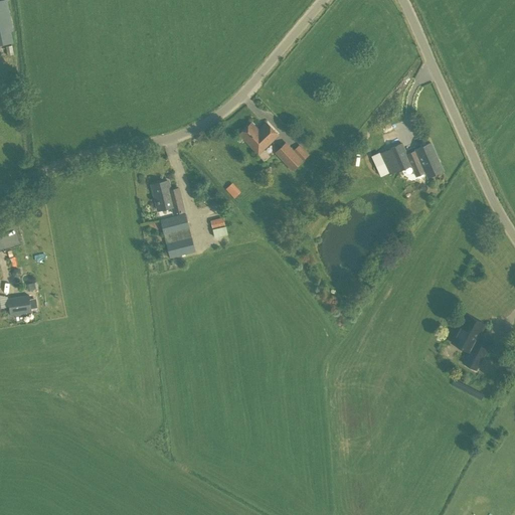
[(0,0),(0,45),(13,42),(11,31),(13,31),(7,0),(0,0)]
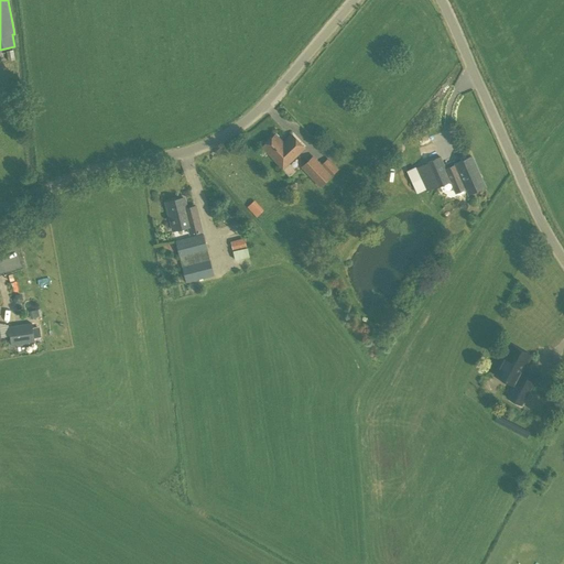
[(8,61),(14,60),(13,50),(6,51),(8,61)]
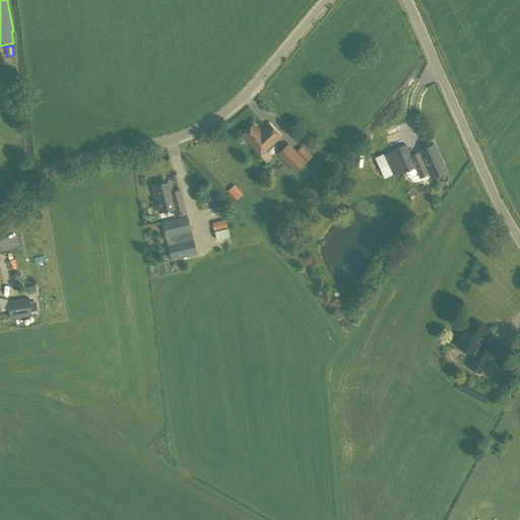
[(261,132),(254,124),(242,135),(261,155),(280,136),(269,124),(261,132)]
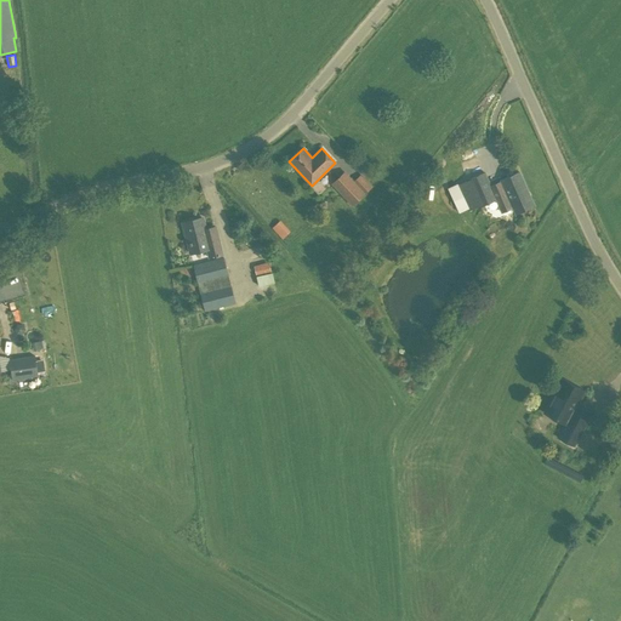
[(352,206),(365,193),(345,171),(331,184),(352,206)]
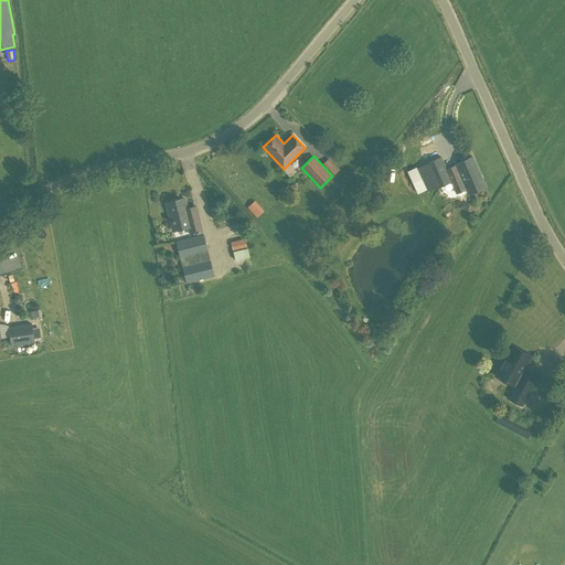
[(446,168),(441,157),(425,163),(425,166),(420,168),(426,181),(427,180),(429,187),(434,184),(436,189),(450,182),(456,194),(467,189),(469,194),(486,188),(472,157),(446,168)]
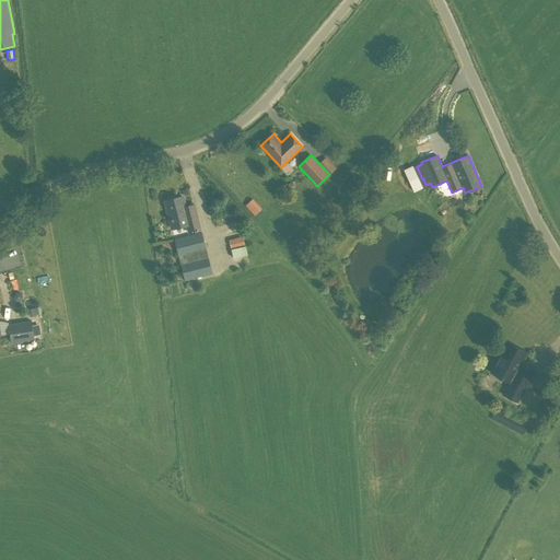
[(330,174),(336,168),(326,158),(319,163),(330,174)]
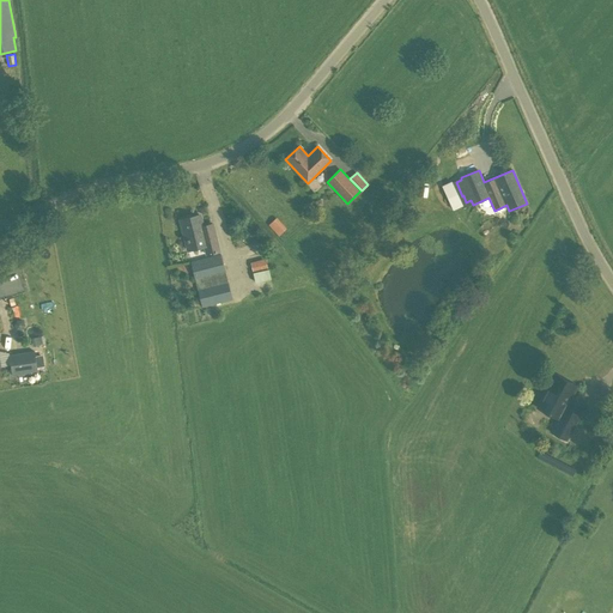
[(205,236),(200,216),(180,220),(188,250),(205,247),(207,255),(219,252),(214,234),(205,236)]
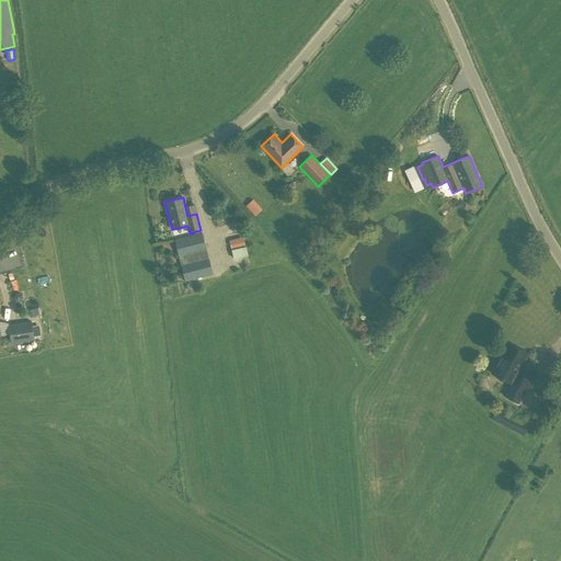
[(255,216),(262,209),(253,199),(245,206),(255,216)]
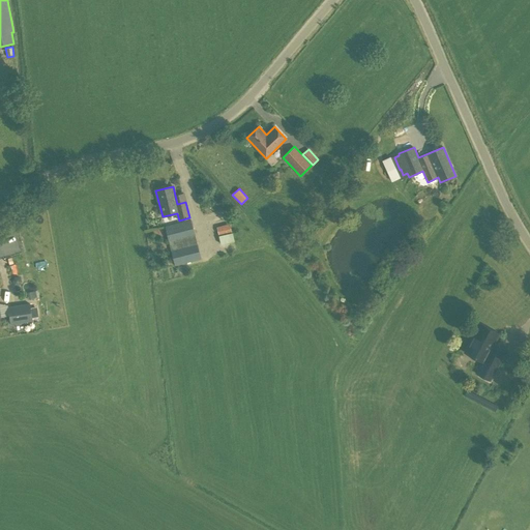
[(174,267),(201,260),(190,219),(165,226),(174,267)]
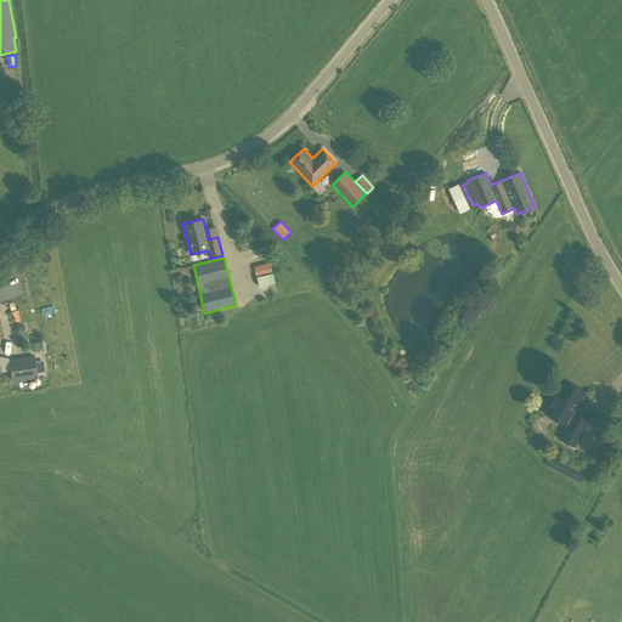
[(256,276),(272,272),(270,263),(254,266),(256,276)]
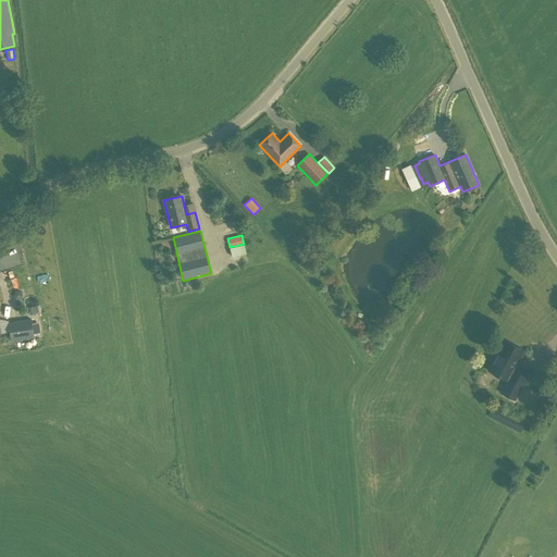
[(33,323),(32,319),(9,322),(11,341),(39,336),(37,322),(33,323)]
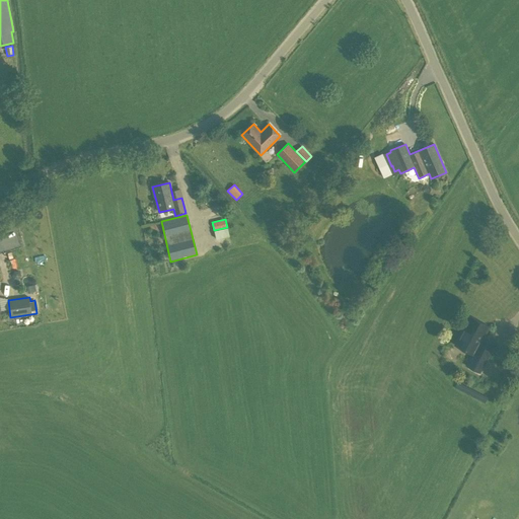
[(488,327),(469,317),(455,345),(472,354),(466,366),(479,373),(488,356),(475,350),(488,327)]
